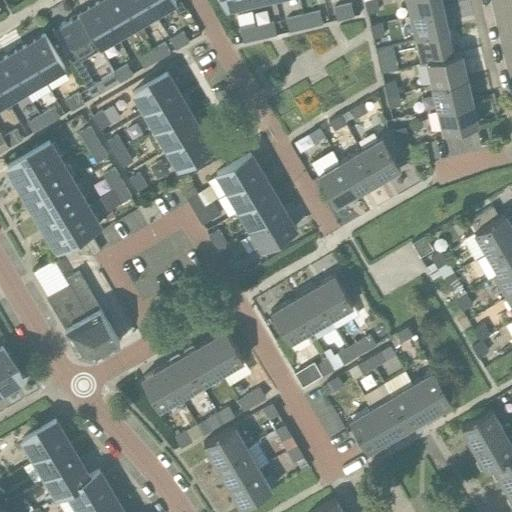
[(121,0),(101,0),(98,2),(117,34),(135,23),(121,0)]
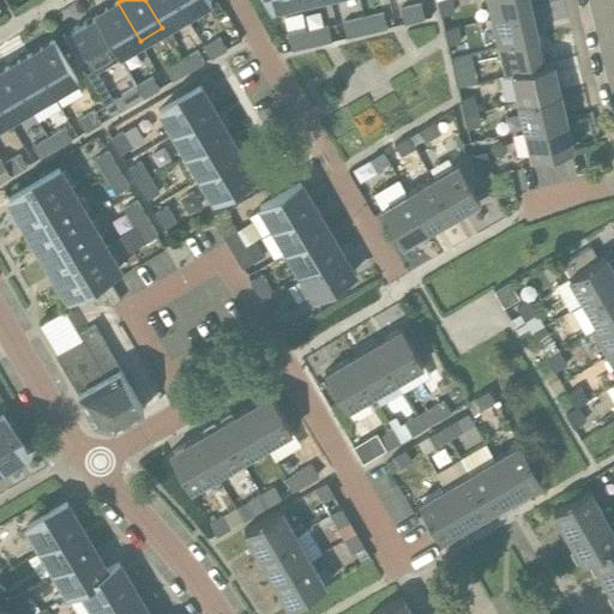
[(176,0),(145,0),(162,28),(185,14),(176,0)]
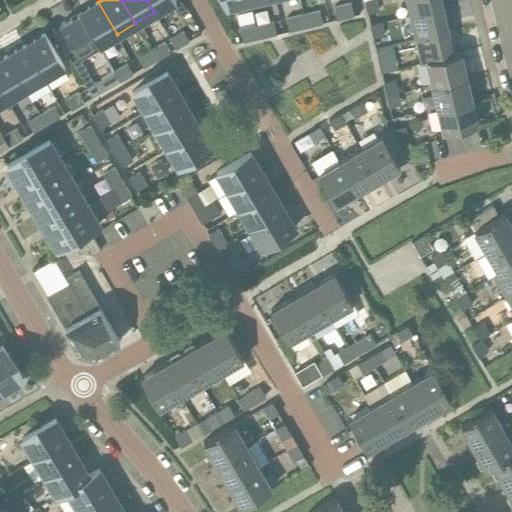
[(173,0),(147,0),(154,12),(174,0),(173,0)]
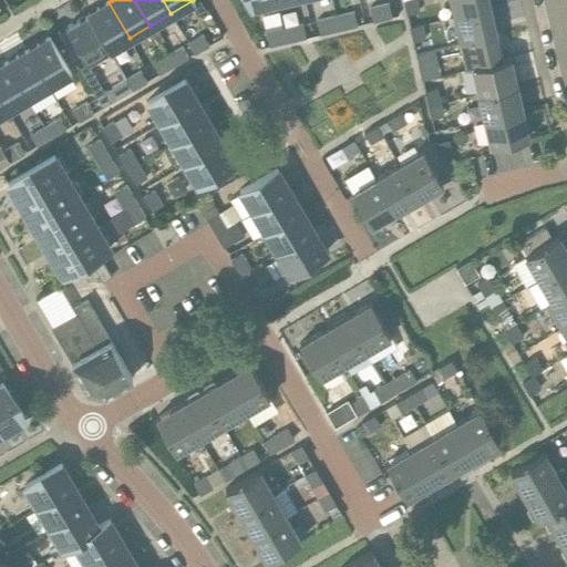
[(403,0),(406,14),(419,11),(416,0),(403,0)]
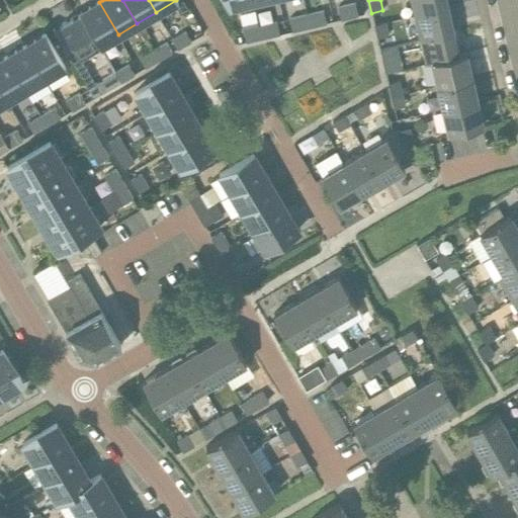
[(447,8),(445,0),(410,0),(414,16),(447,8)]
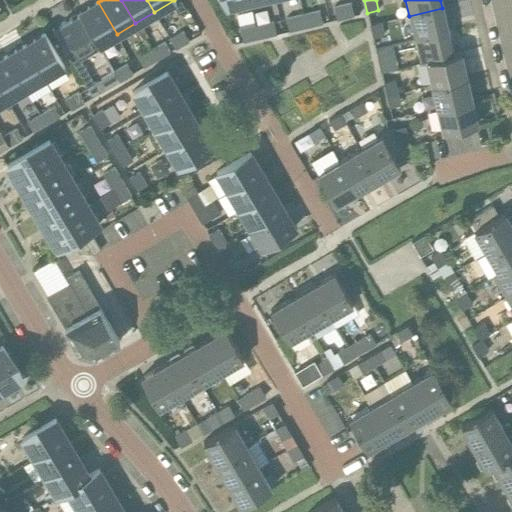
[(79,14),(97,44),(98,45),(117,34),(98,2),(79,13),(79,14)]
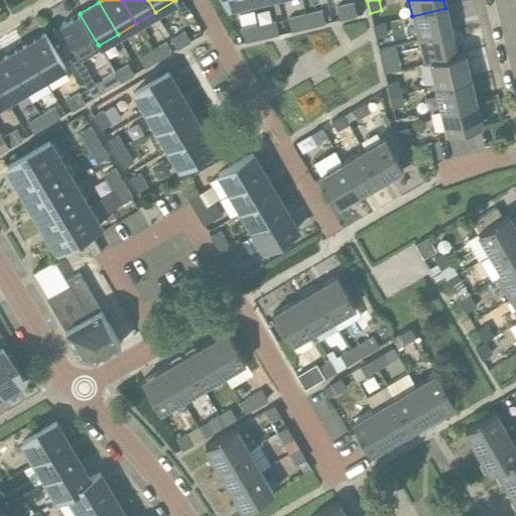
[(357,16),(354,3),(337,7),(340,20),(357,16)]
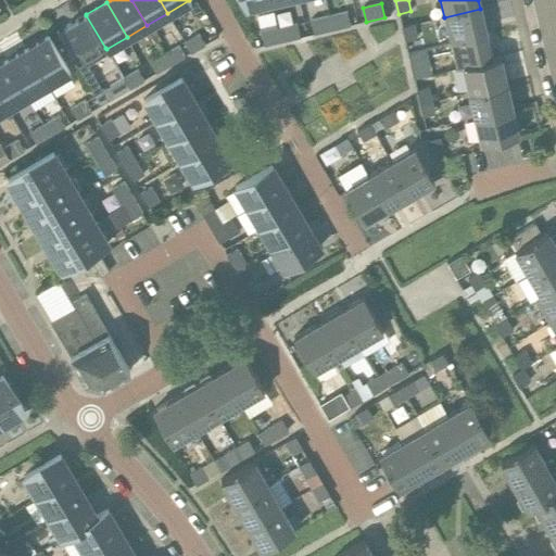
[(450,42),(485,34),(480,9),(444,17),(450,42)]
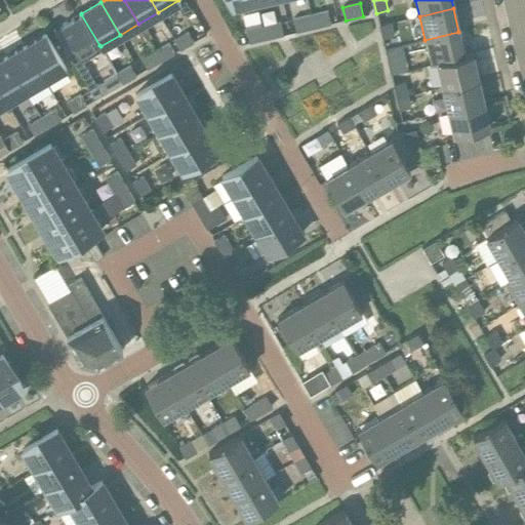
[(311,14),(314,28),(330,24),(327,11),(311,14)]
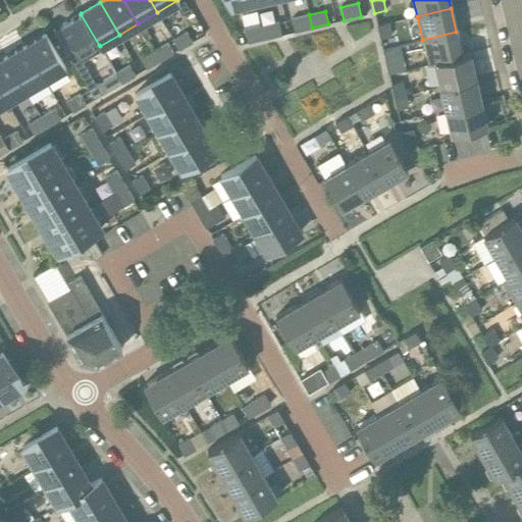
[(80,57),(99,45),(81,14),(61,25),(80,57)]
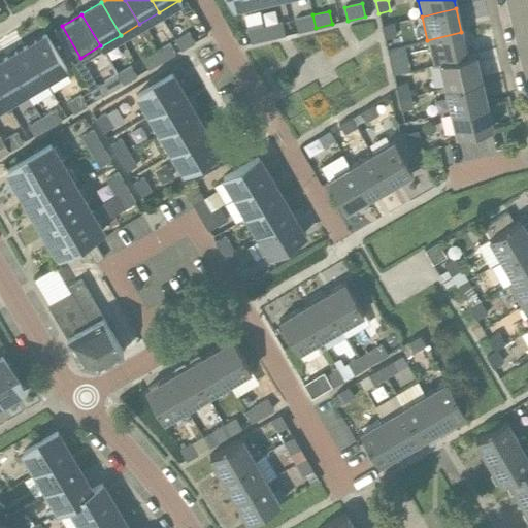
[(298,32),(316,28),(312,14),(295,19),(298,32)]
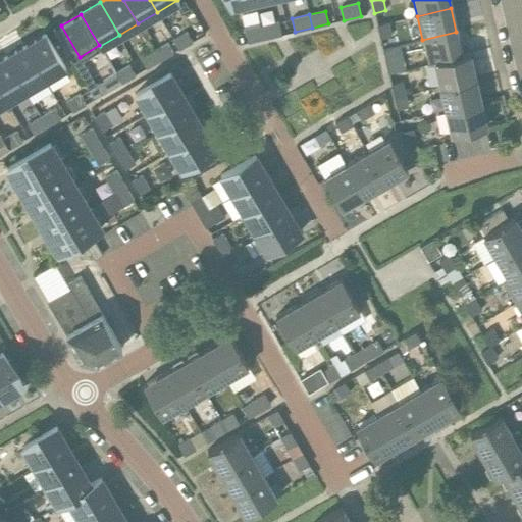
[(262,25),(265,39),(281,35),(278,21),(262,25)]
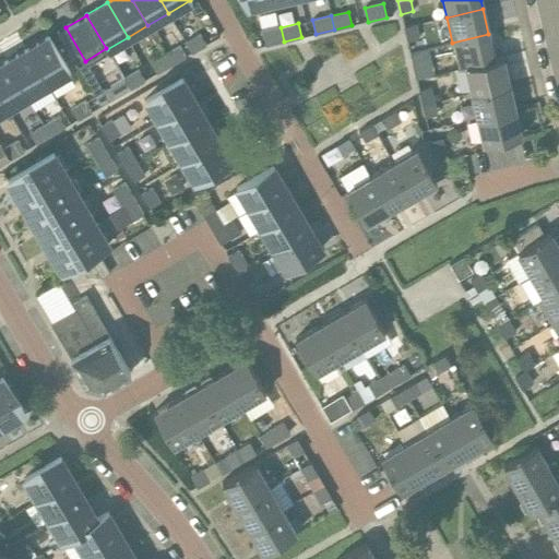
[(404,26),(407,40),(419,38),(416,24),(404,26)]
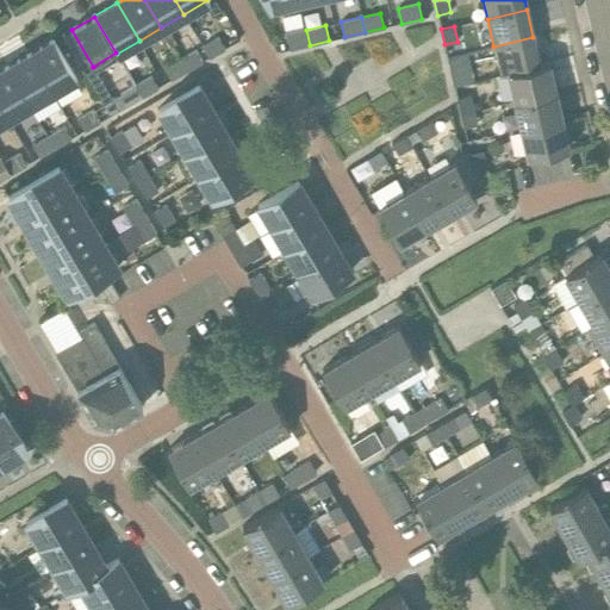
[(290,50),(310,45),(306,30),(286,35),(290,50)]
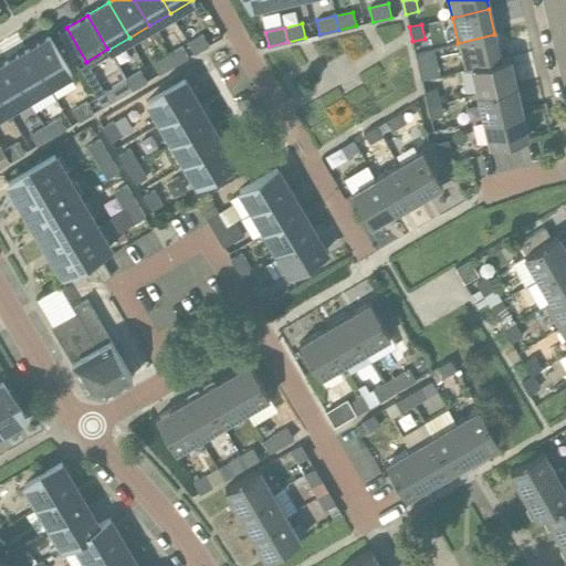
[(208,45),(202,34),(188,43),(194,54),(208,45)]
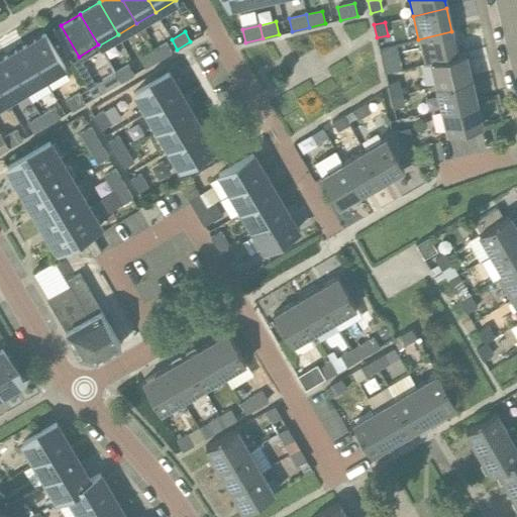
[(418,39),(424,64),(431,62),(430,62),(457,56),(457,55),(451,31),(418,39)]
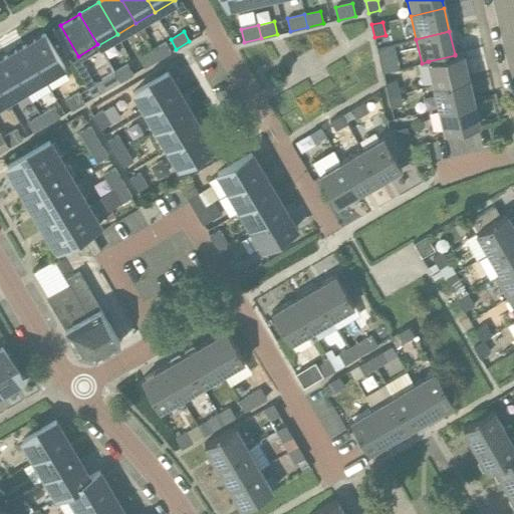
[(45,33),(25,45),(44,77),(64,65),(45,33)]
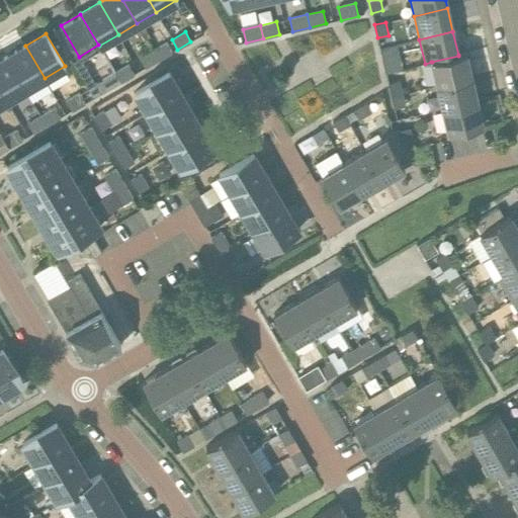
[(153,50),(159,61),(172,53),(167,42),(153,50)]
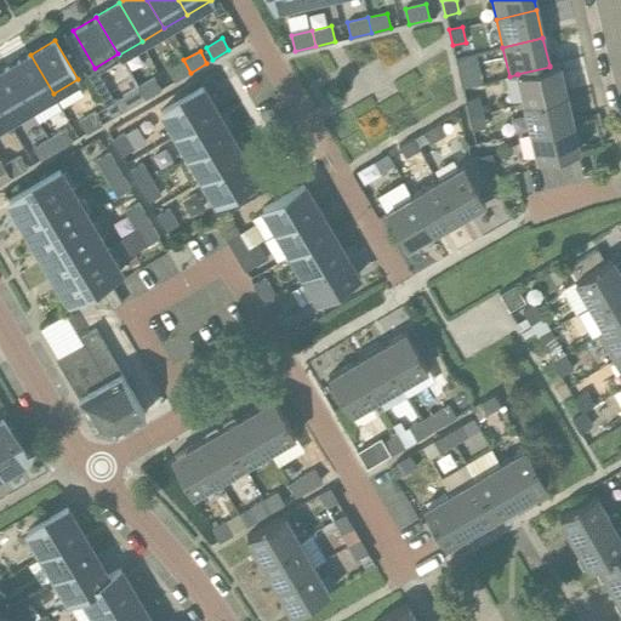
[(483,83),(476,53),(455,58),(459,72),(462,87),(476,85),(483,83)]
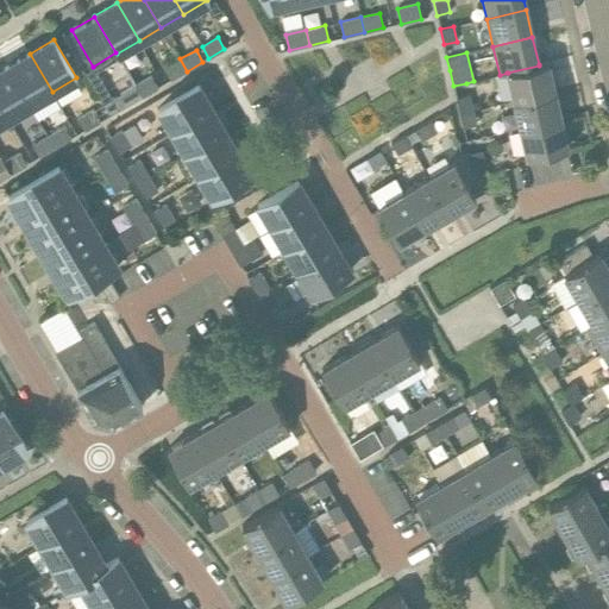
[(30,54),(7,67),(30,105),(52,92),(30,54)]
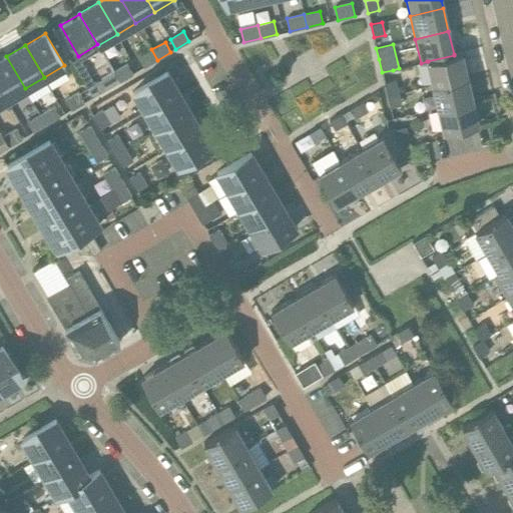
[(144,67),(157,60),(151,49),(138,57),(144,67)]
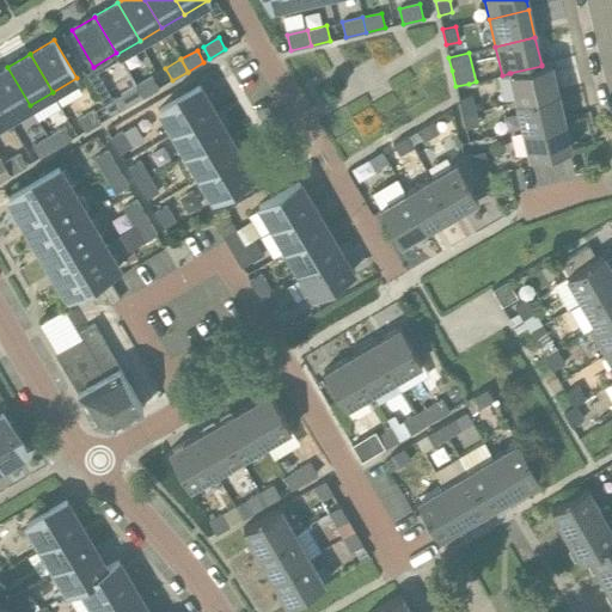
[(515,101),(557,91),(550,62),(542,65),(542,66),(509,73),(510,73),(502,75),(496,78),(502,103),(515,99),(515,101)]
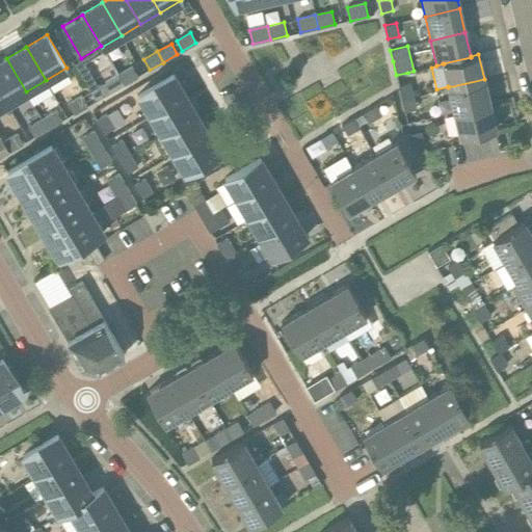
[(6,58),(0,61),(0,90),(6,103),(26,91),(6,58)]
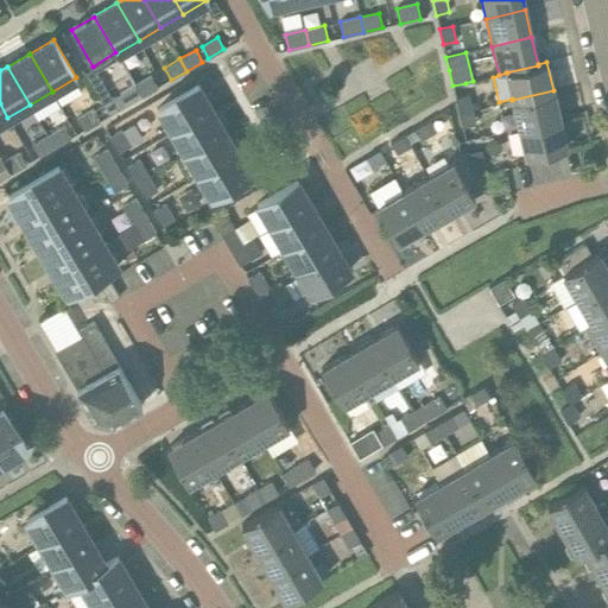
[(135,86),(141,97),(158,88),(151,76),(135,86)]
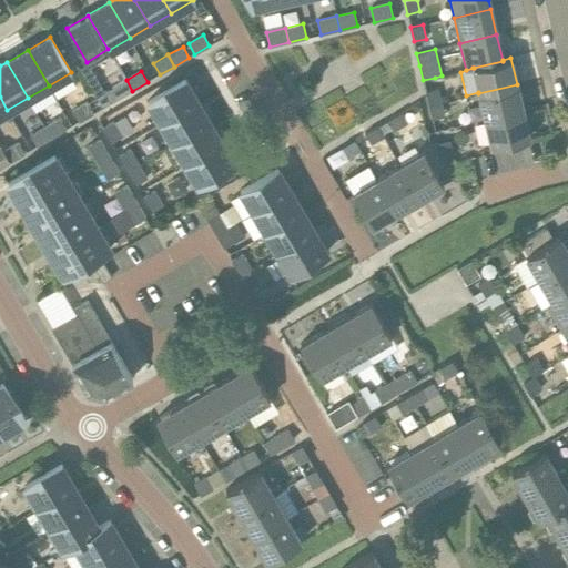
[(183,79),(149,100),(161,122),(196,101),(183,79)]
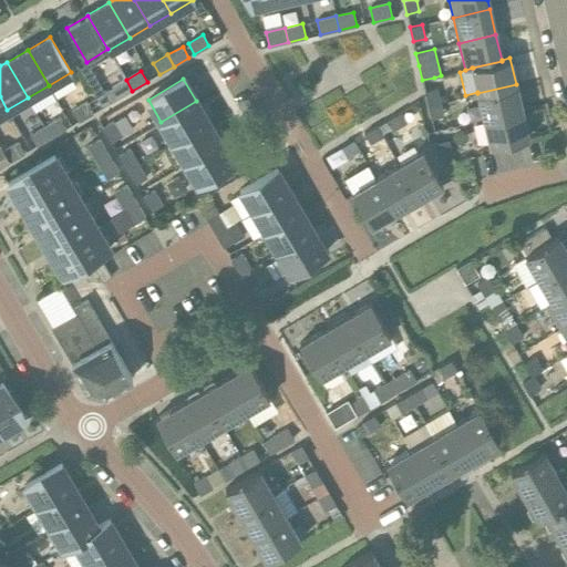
[(132,91),(126,80),(95,96),(102,109),(132,91)]
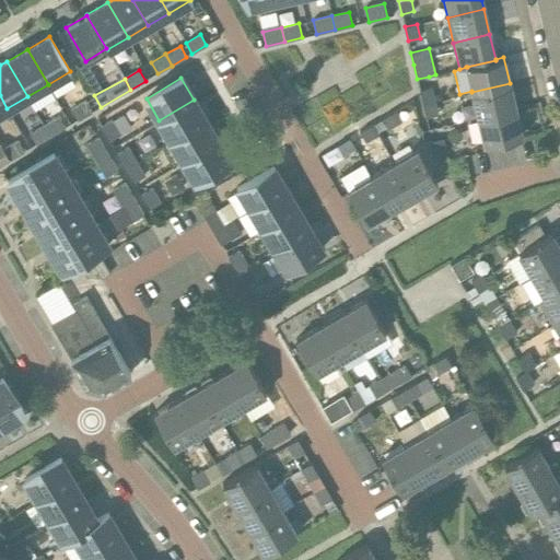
[(478,117),(515,109),(510,83),(471,92),(478,117)]
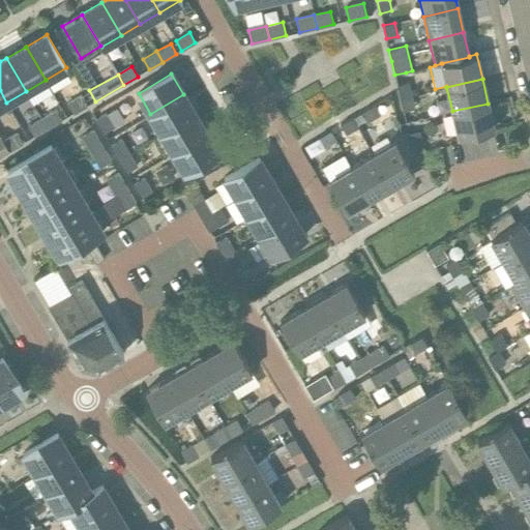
[(400,97),(411,95),(408,82),(396,85),(400,97)]
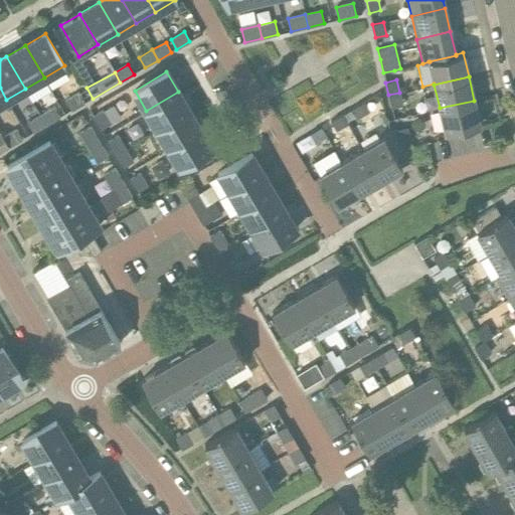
[(82,92),(65,101),(71,111),(88,102),(82,92)]
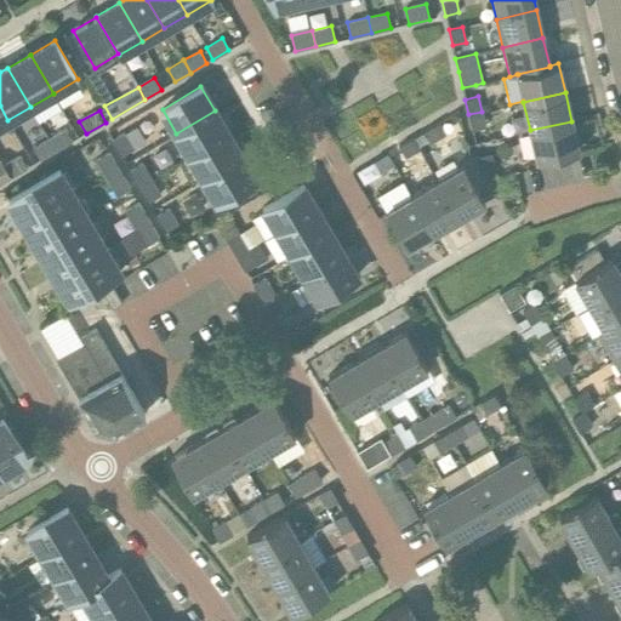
[(228,134),(215,110),(176,134),(189,157),(228,134)]
